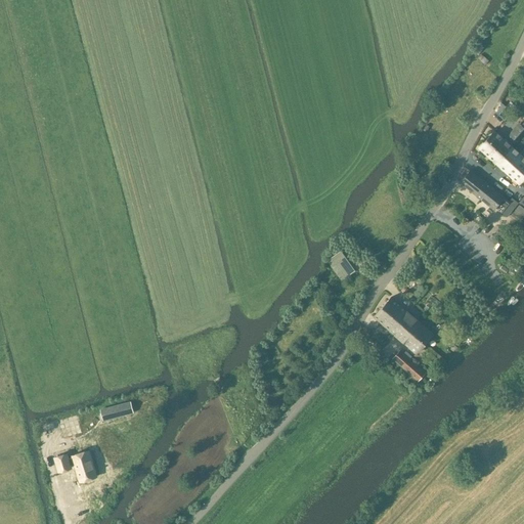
[(501,103),(495,114),(505,121),(509,116),(504,111),(506,107),(501,103)]
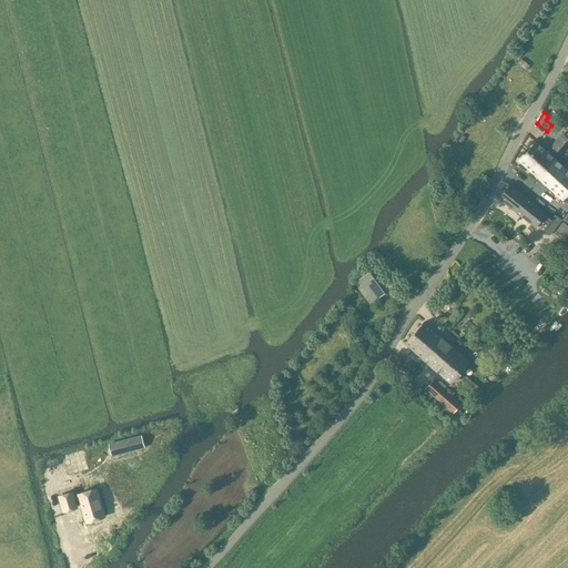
[(567,144),(567,139),(565,137),(564,135),(550,151),(558,156),(567,144)]
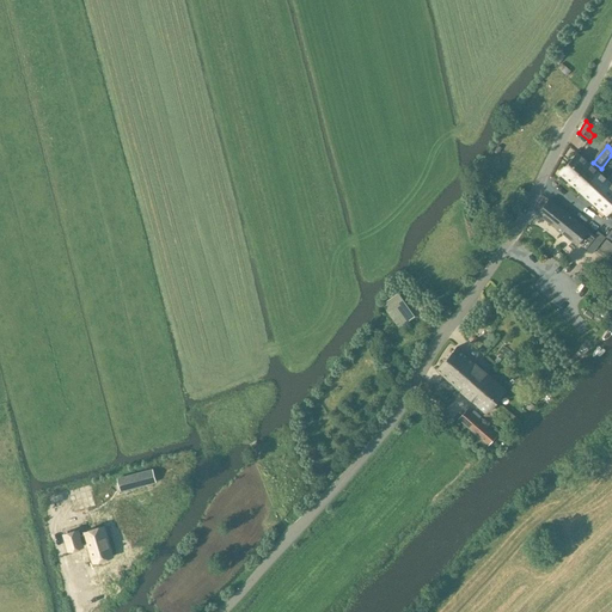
[(558,172),(580,193),(598,173),(576,153),(558,172)]
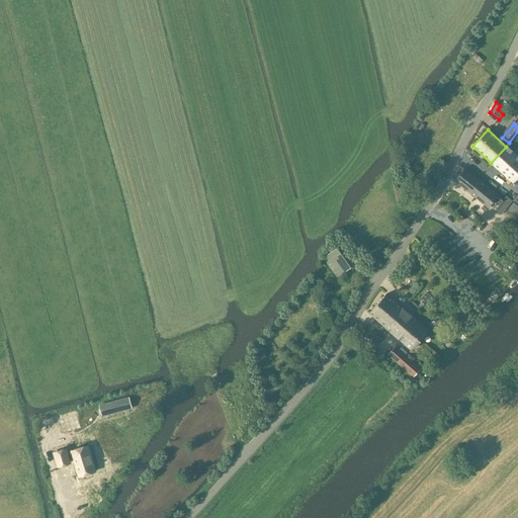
[(517,157),(506,147),(491,163),(513,183),(517,177),(517,157)]
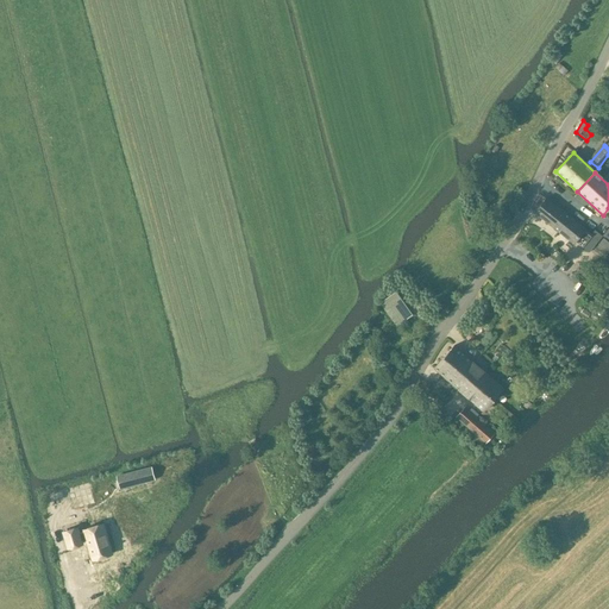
[(554,228),(565,214),(545,199),(534,213),(554,228)]
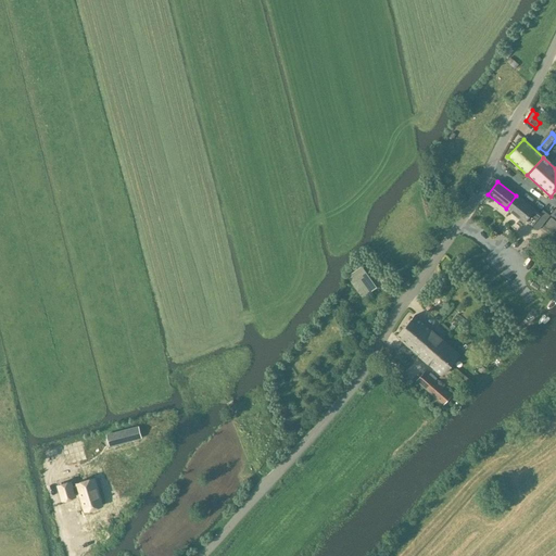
[(535,210),(516,196),(506,209),(525,223),(535,210)]
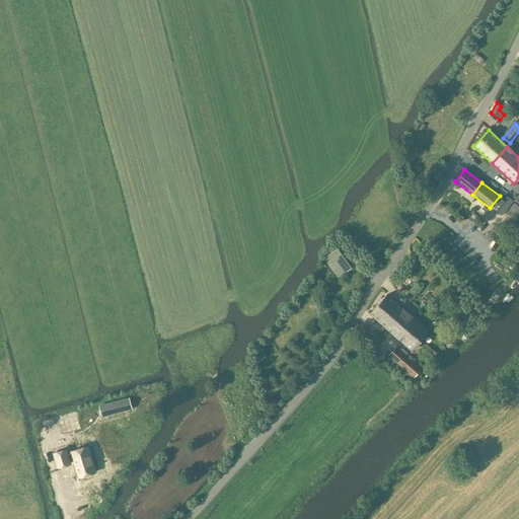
[(518,206),(514,203),(508,211),(518,220),(518,206)]
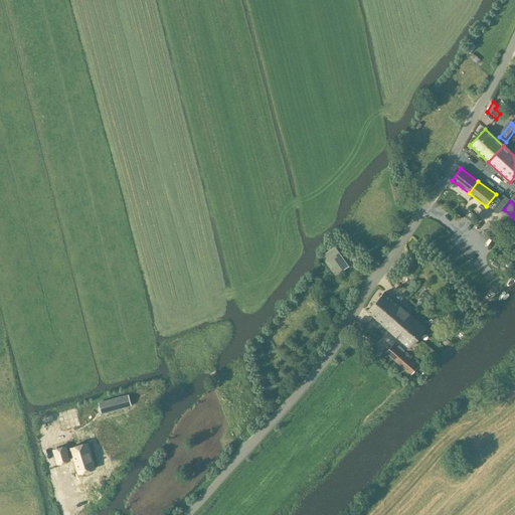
[(391,316),(400,306),(384,292),(376,301),(391,316)]
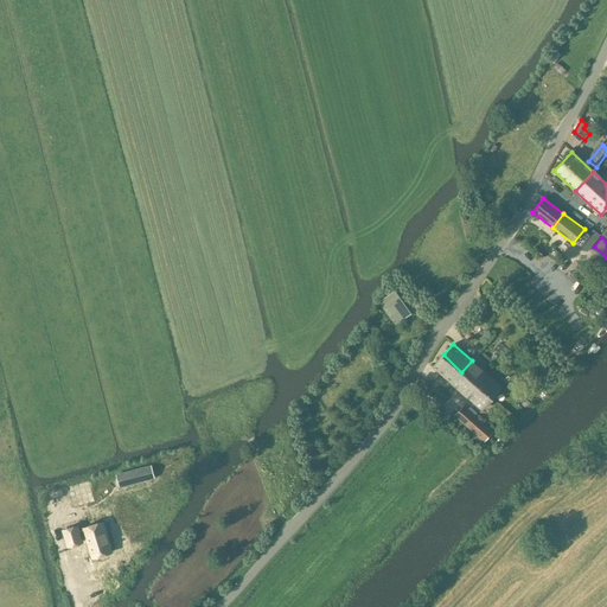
[(433,366),(454,385),(461,377),(459,375),(461,372),(443,355),(433,366)]
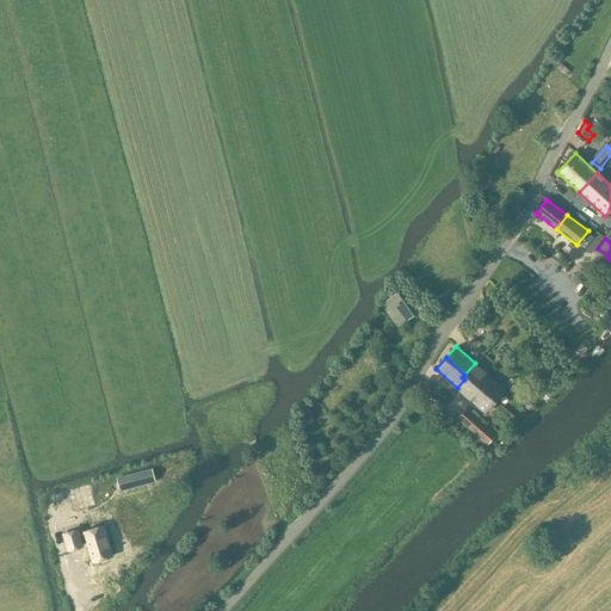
[(464,375),(495,401),(505,390),(475,363),(464,375)]
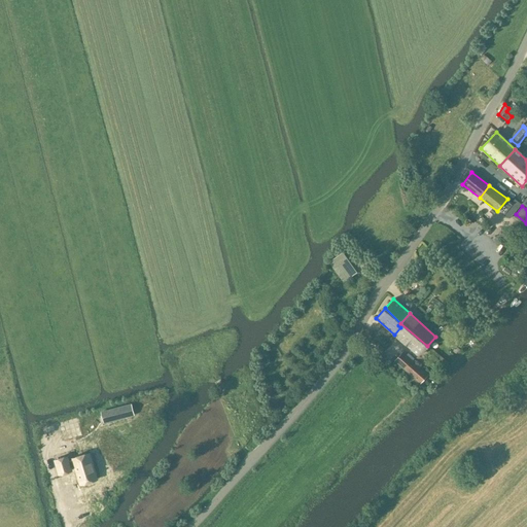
[(418,356),(427,346),(400,323),(398,325),(400,327),(394,335),(418,356)]
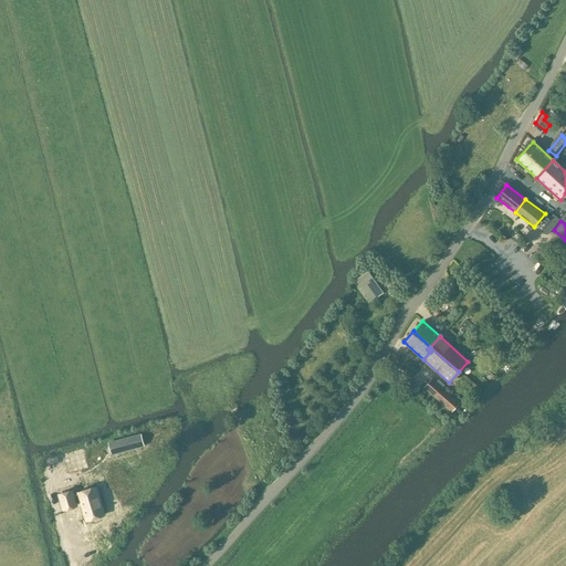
[(390,362),(396,365),(400,357),(395,354),(390,362)]
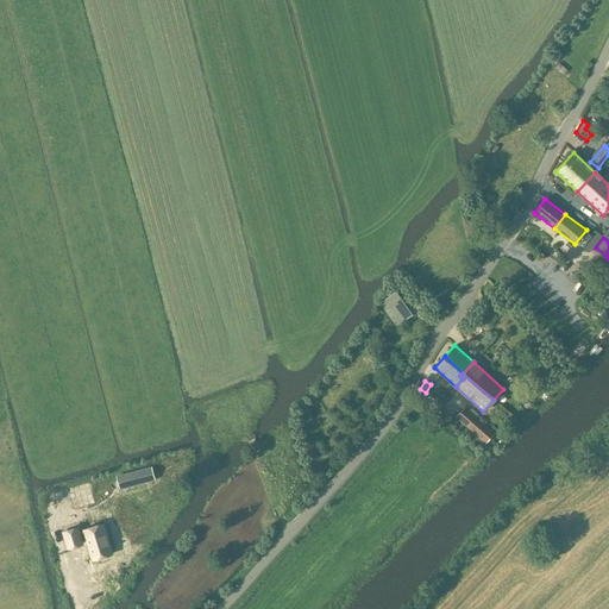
[(457,416),(485,441),(494,433),(464,408),(457,416)]
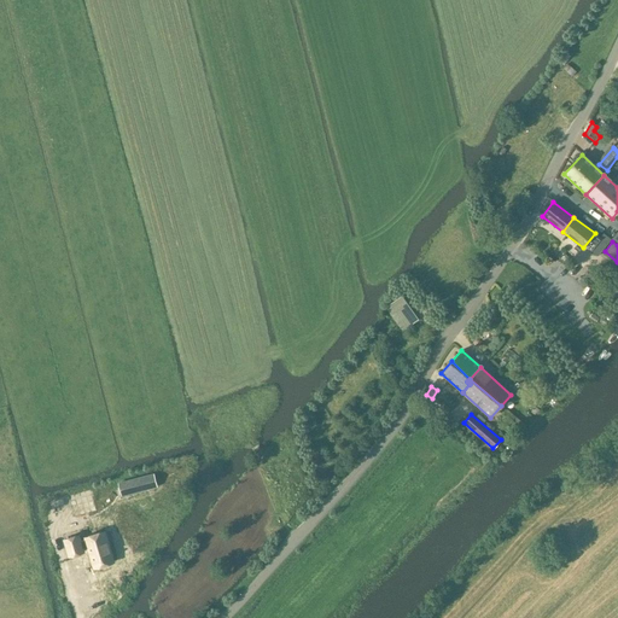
[(144,479),(122,485),(126,499),(147,493),(144,479)]
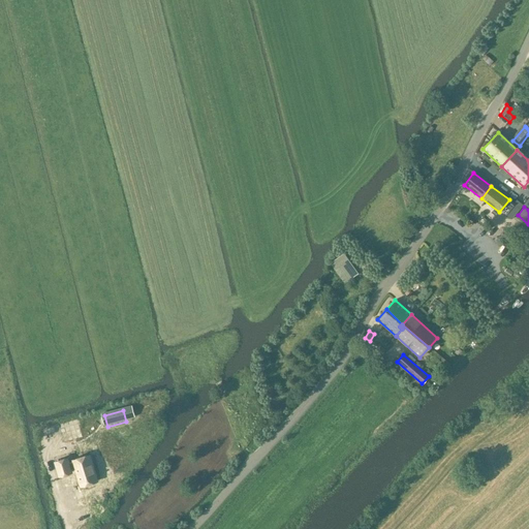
[(80,438),(75,419),(57,425),(61,442),(80,438)]
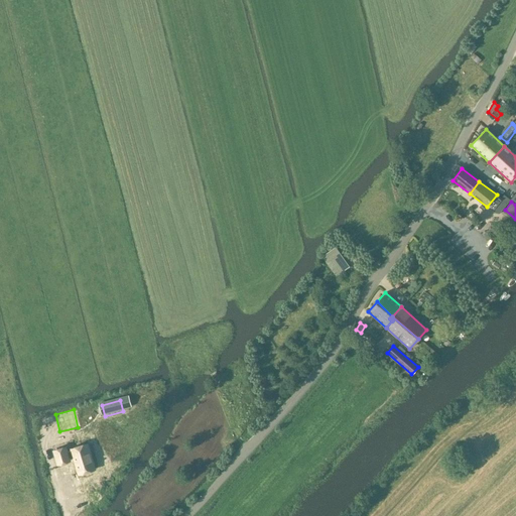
[(95,470),(87,444),(78,447),(72,449),(72,452),(68,453),(66,447),(60,448),(54,450),(58,465),(65,463),(70,461),(69,460),(74,458),(79,475),(86,473),(95,470)]
